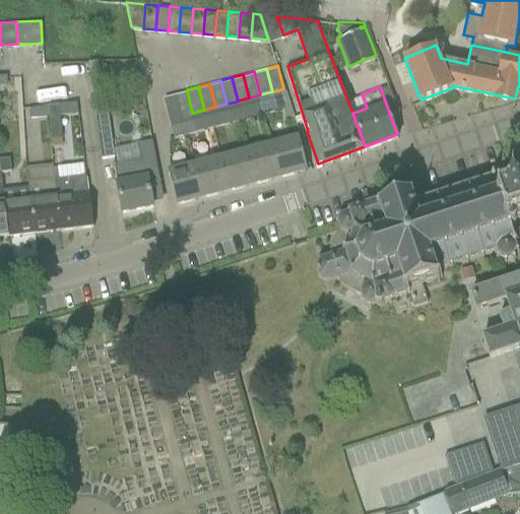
[(192,113),(187,89),(175,92),(181,116),(191,113),(192,113)]
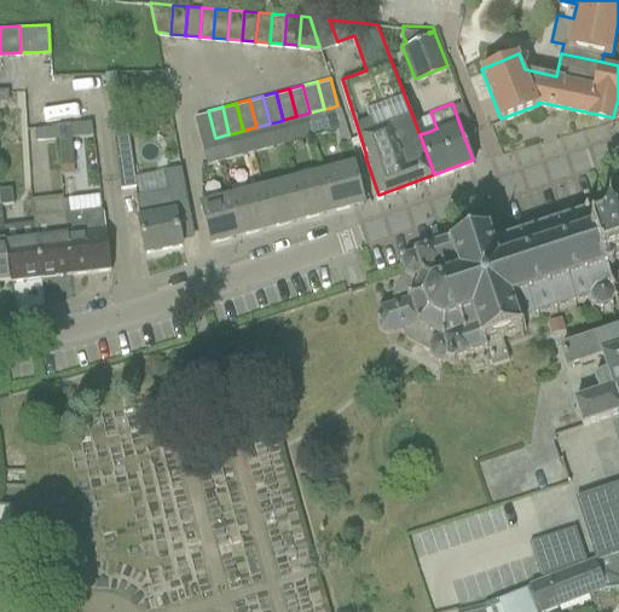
[(336,127),(331,108),(324,109),(310,113),(306,114),(311,133),(336,127)]
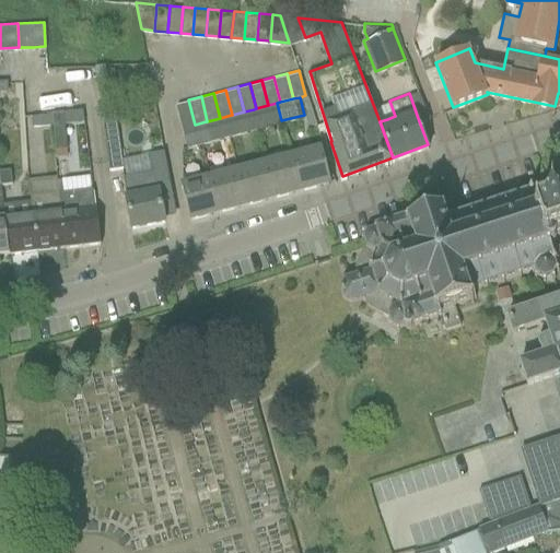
[(195,125),(188,99),(176,103),(182,127),(195,125)]
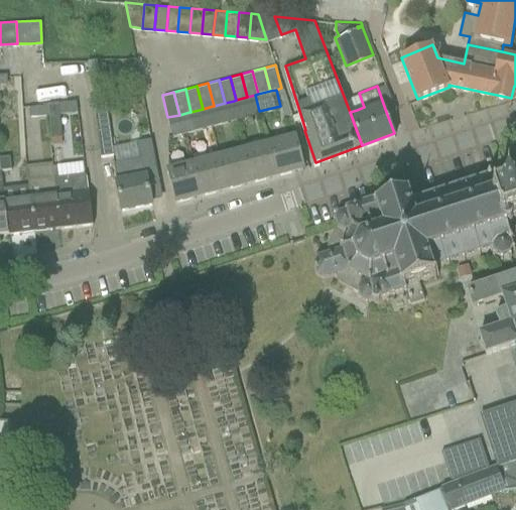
[(259,111),(255,95),(247,97),(236,100),(234,101),(238,116),(259,111)]
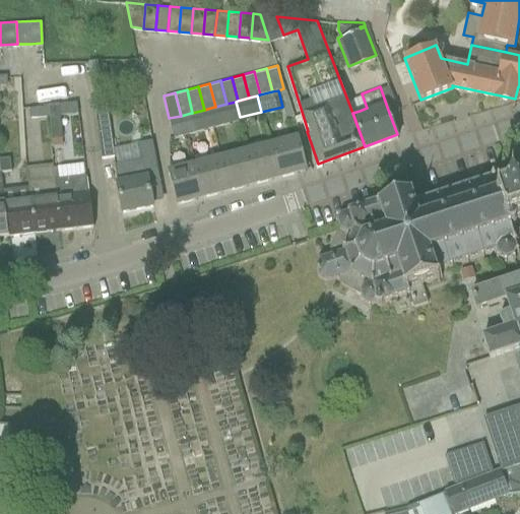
[(240,117),(236,102),(226,104),(215,107),(214,107),(218,123),(240,117)]
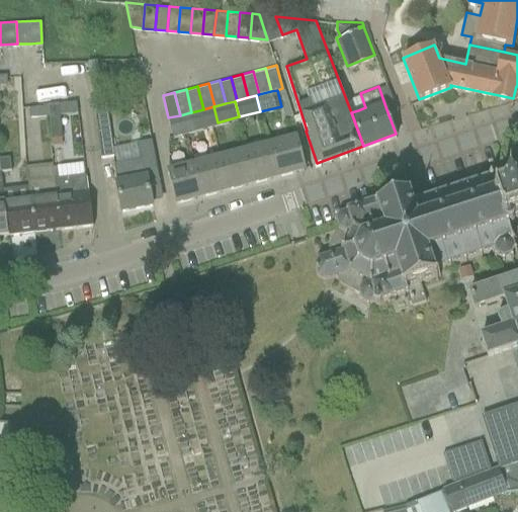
[(49,103),(48,103),(51,137),(62,136),(59,102),(49,103)]
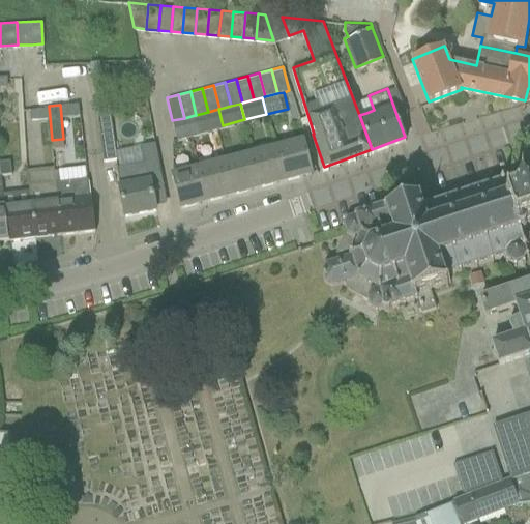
[(223,125),(218,109),(208,112),(196,115),(195,115),(199,132),(223,125)]
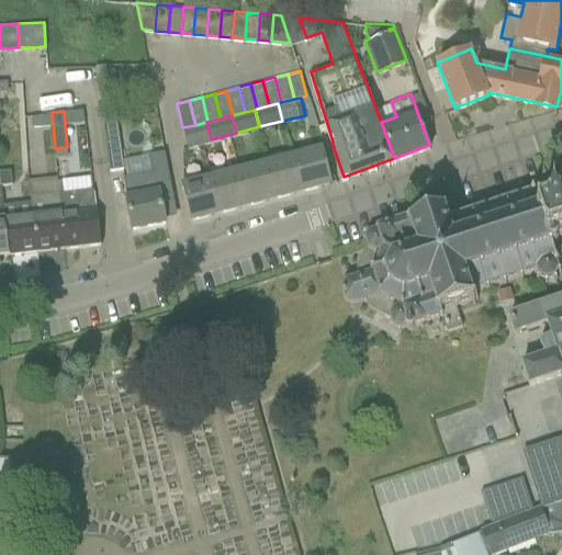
[(123,166),(120,137),(117,119),(104,121),(110,167),(123,166)]
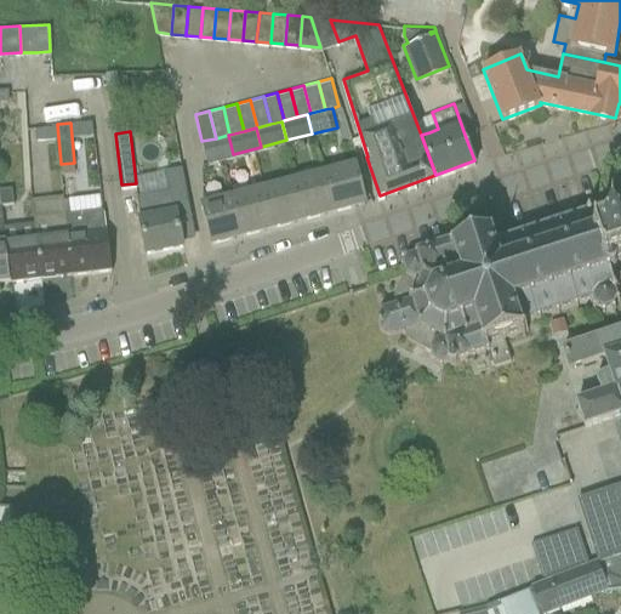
[(233,154),(228,135),(216,138),(201,141),(208,160),(233,154)]
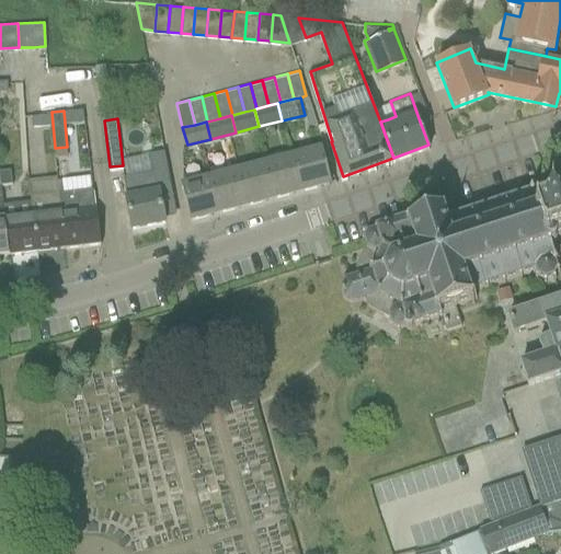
[(320,147),(293,153),(302,187),(330,181),(320,147)]
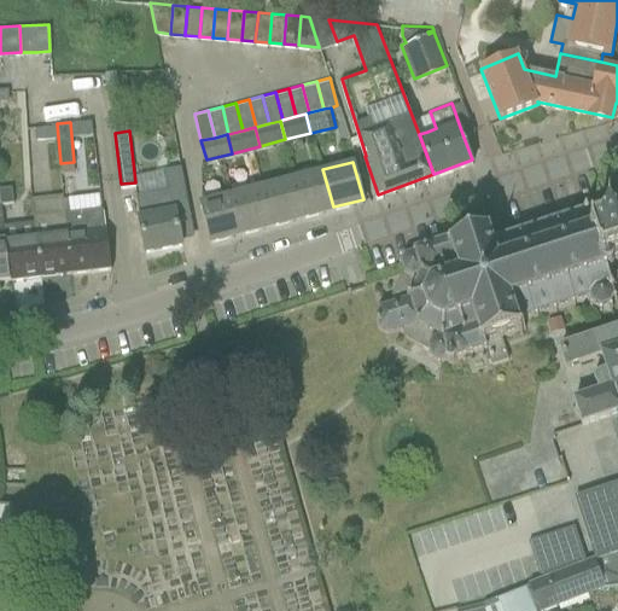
[(169,186),(138,192),(141,215),(140,215),(146,249),(182,242),(176,210),(190,208),(182,163),(165,167),(169,186)]
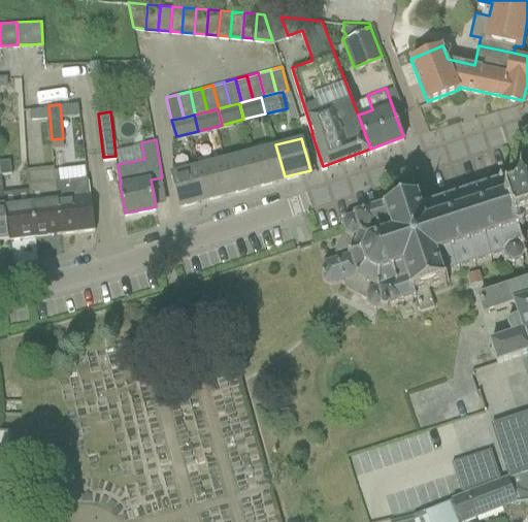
[(285,176),(275,144),(250,152),(258,184),(285,176)]
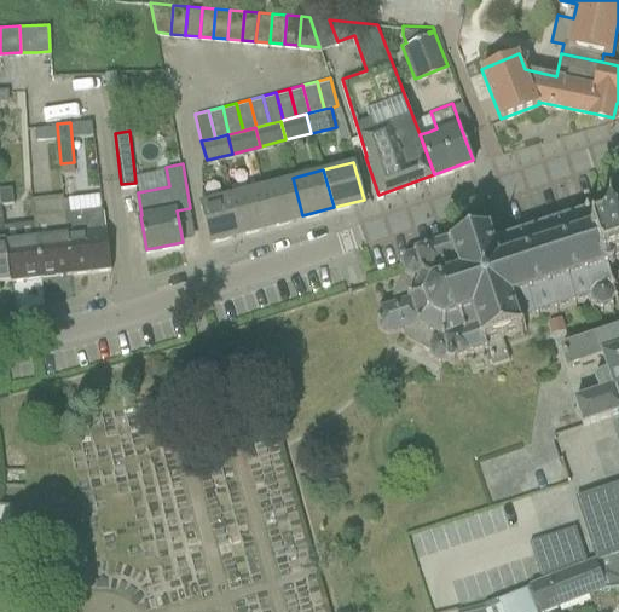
[(302,215),(293,178),(262,186),(272,224),(302,215)]
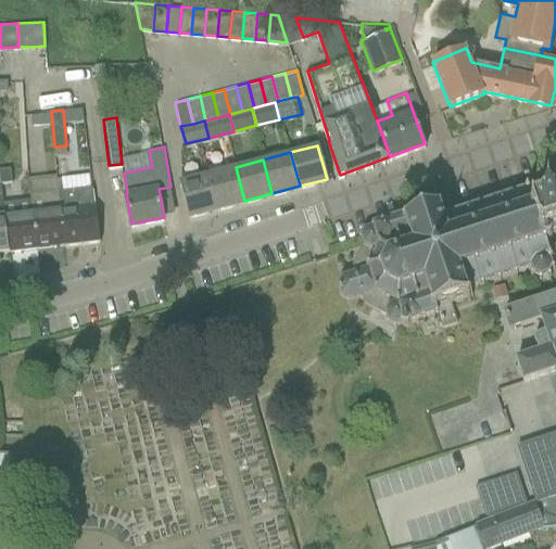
[(0,165),(0,180),(12,179),(10,165),(0,165)]
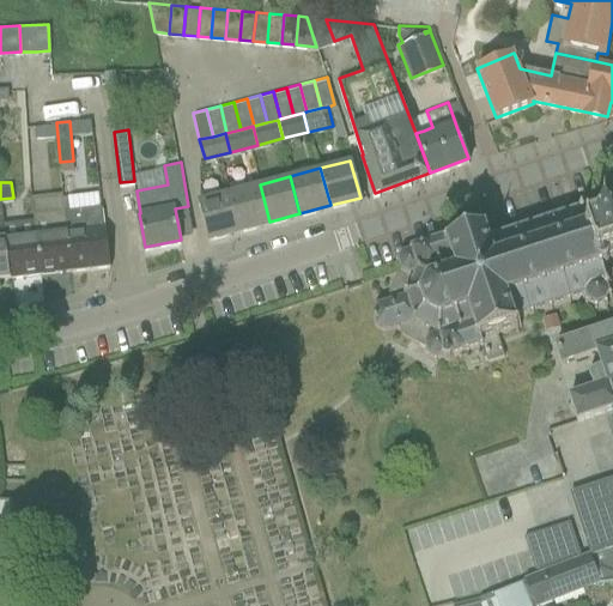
[(269,222),(260,185),(231,192),(241,229),(269,222)]
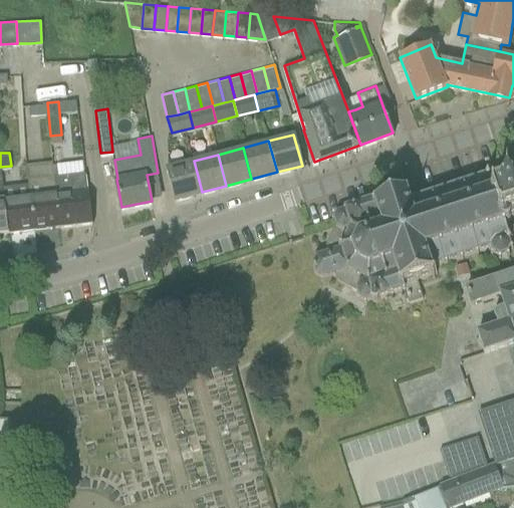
[(60,224),(91,220),(84,171),(83,171),(81,160),(55,163),(57,174),(54,174),(56,193),(60,224)]
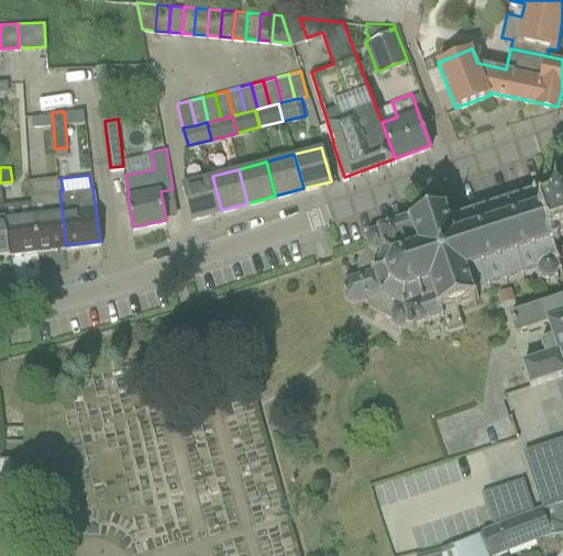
[(221,210),(212,176),(184,184),(192,218),(221,210)]
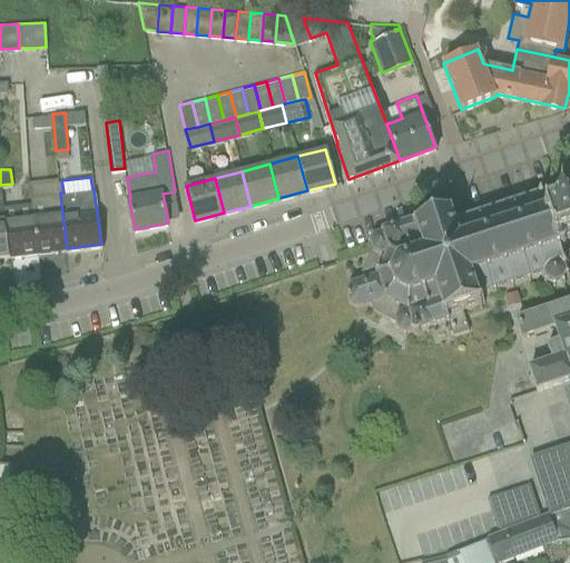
[(0,255),(9,255),(5,220),(1,186),(0,186),(0,255)]
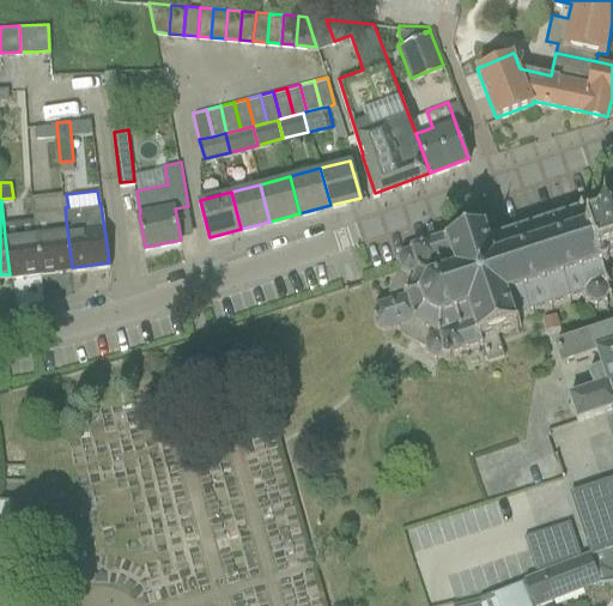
[(377,303),(374,310),(377,322),(384,327),(399,322),(400,322),(402,331),(425,341),(428,349),(426,351),(429,352),(430,351),(435,353),(435,356),(437,357),(438,353),(443,352),(444,353),(447,355),(449,355),(450,355),(451,353),(453,352),(453,350),(466,346),(466,347),(469,346),(469,345),(480,341),(480,343),(481,343),(487,358),(504,353),(496,331),(499,328),(514,323),(515,326),(517,325),(519,322),(522,321),(521,319),(516,320),(515,314),(530,309),(532,311),(534,310),(533,308),(548,302),(550,305),(553,304),(552,301),(558,300),(566,296),(568,300),(571,297),(570,296),(584,290),(587,297),(584,298),(587,301),(589,298),(595,301),(594,304),(598,304),(598,302),(604,300),(606,302),(606,301),(607,300),(606,298),(608,291),(611,292),(612,290),(610,290),(608,286),(611,285),(610,283),(612,282),(611,279),(608,280),(607,278),(612,276),(612,261),(606,265),(605,262),(607,262),(608,259),(607,255),(612,253),(612,218),(612,219),(612,223),(598,228),(596,223),(593,220),(601,218),(596,206),(583,211),(582,207),(586,206),(586,204),(582,205),(581,201),(578,202),(580,205),(577,206),(563,211),(562,207),(559,208),(559,212),(554,213),(544,217),(542,214),(540,214),(540,217),(536,219),(532,220),(526,223),(525,220),(521,220),(522,224),(514,226),(509,228),(508,229),(507,226),(503,226),(504,230),(489,235),(487,229),(490,228),(489,225),(486,226),(485,224),(485,223),(481,224),(483,228),(450,238),(448,231),(444,232),(445,235),(435,238),(434,237),(434,236),(430,237),(430,238),(431,238),(414,244),(414,243),(411,244),(412,248),(404,250),(401,248),(400,249),(401,252),(399,255),(398,255),(398,258),(400,258),(401,264),(401,265),(401,266),(389,289),(393,297),(377,303)]
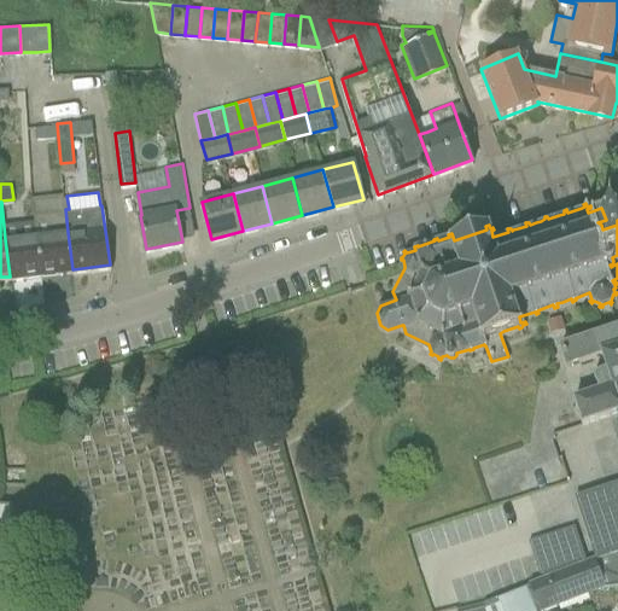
[(68,232),(65,209),(65,208),(33,213),(34,221),(36,236),(40,273),(73,269),(68,232)]
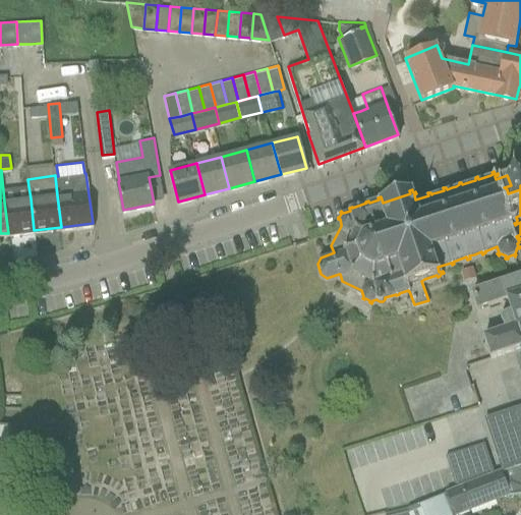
[(31,198),(29,198),(4,202),(8,233),(34,230),(31,198)]
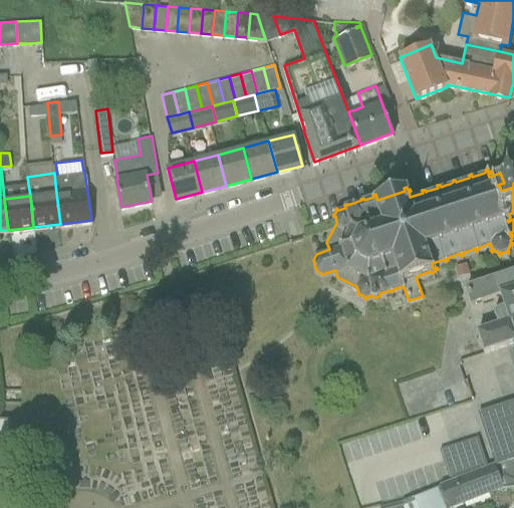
[(513,269),(495,275),(466,285),(471,301),(500,291),(505,304),(493,308),(498,322),(477,328),(484,349),(513,338),(513,269)]
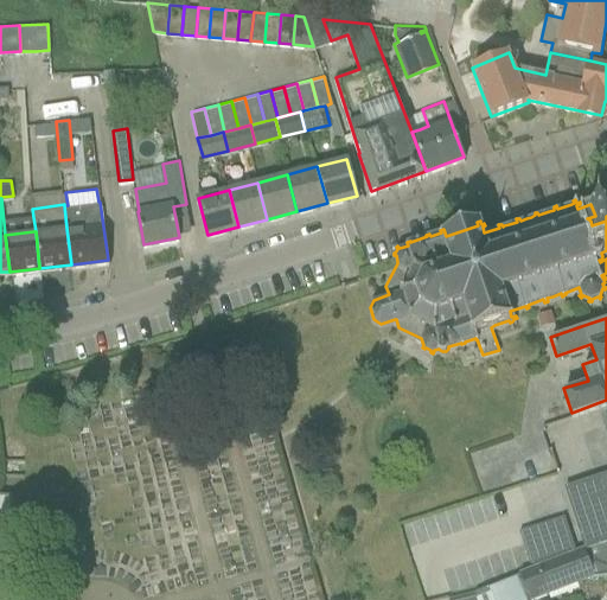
[(606,417),(604,419),(606,429),(606,468),(593,473),(564,483),(569,500),(585,547),(588,556),(606,549),(606,417)]
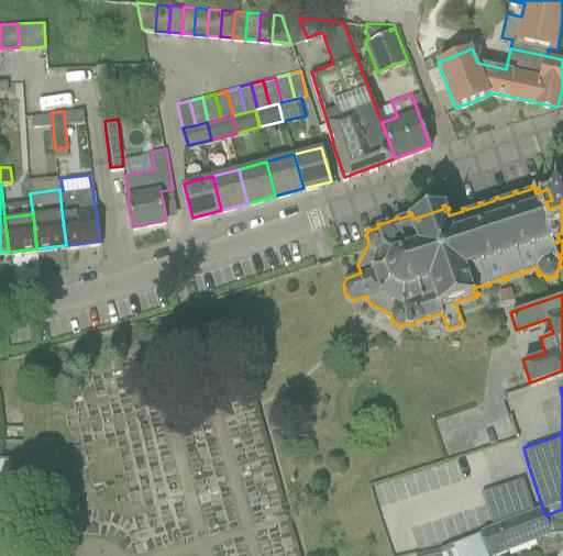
[(0,480),(11,480),(10,456),(0,455),(0,480)]
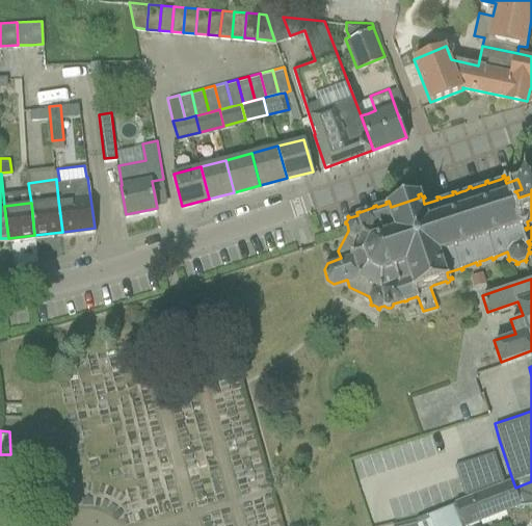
[(495,450),(454,463),(463,493),(504,479),(495,450)]
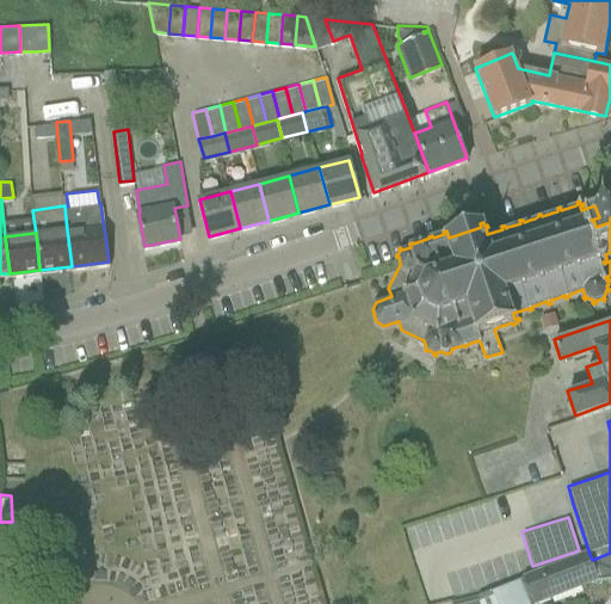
[(523,574),(491,589),(493,592),(494,598),(497,603),(528,603),(529,603),(536,602),(596,578),(599,579),(608,578),(610,575),(610,574),(610,553),(592,560),(588,550),(585,552),(585,549),(523,573),(523,574)]
